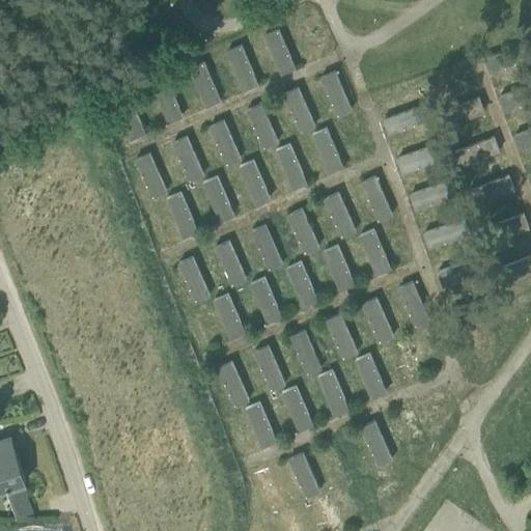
[(264,32),(281,73),(298,65),(280,26),(264,32)]
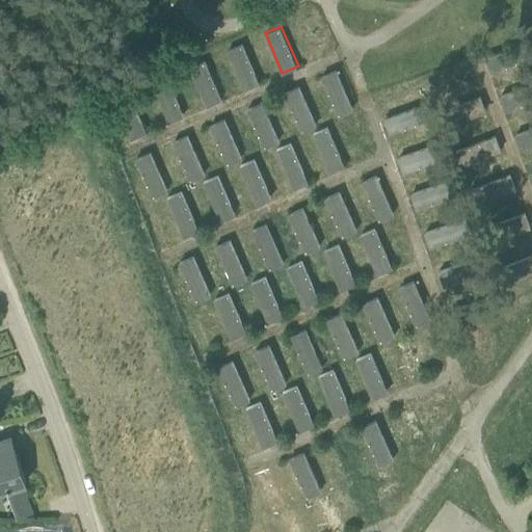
[(241,89),(261,82),(244,42),(224,50),(241,89)]
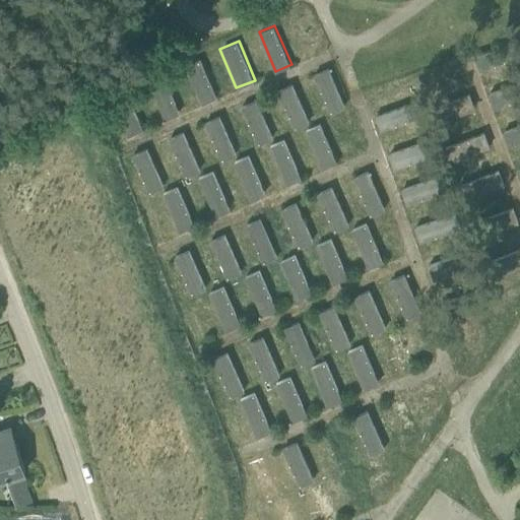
[(512,41),(473,56),(479,70),(518,55),(512,41)]
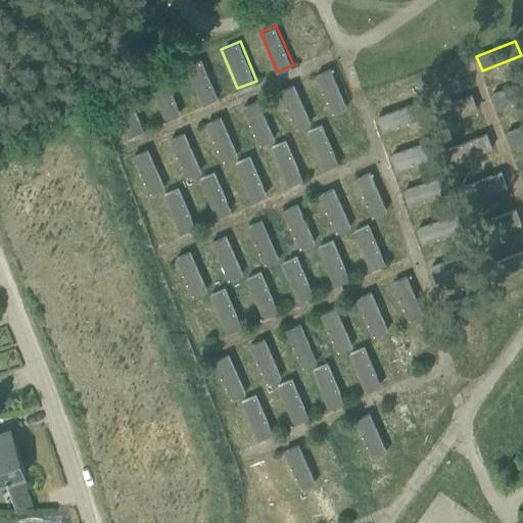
[(202,60),(188,66),(204,103),(219,96),(202,60)]
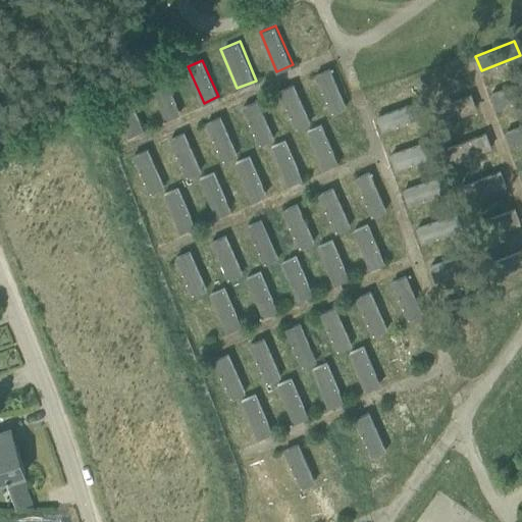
[(315,73),(331,113),(348,106),(331,66),(315,73)]
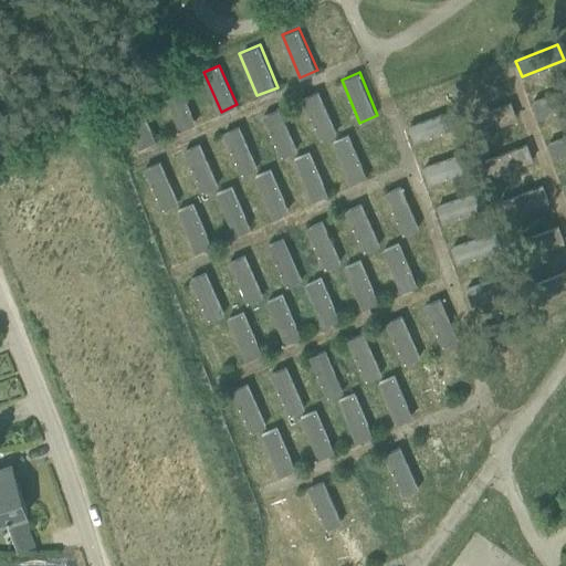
[(541,116),(565,106),(565,86),(534,100),(541,116)]
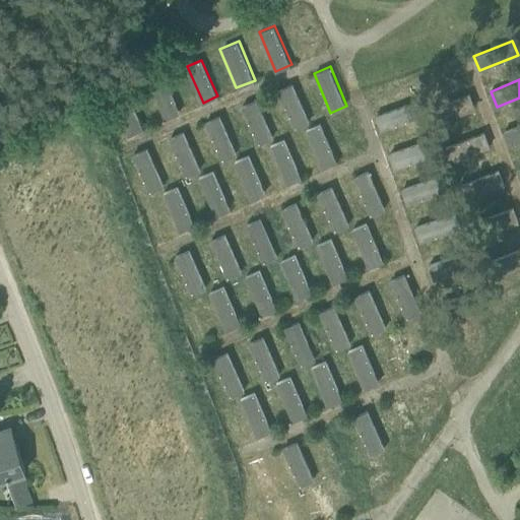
[(296,82),(281,86),(293,127),(308,123),(296,82)]
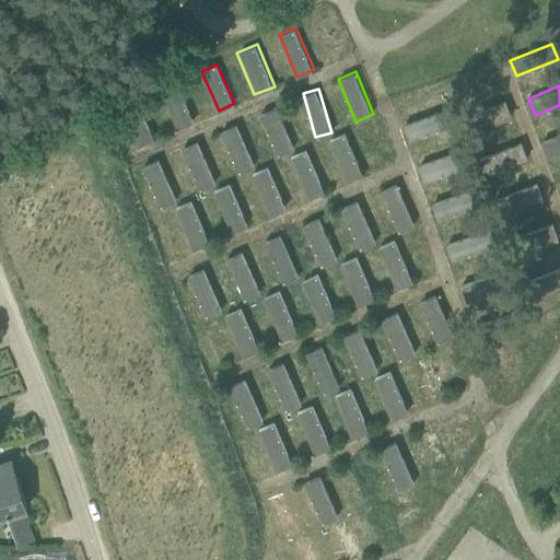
[(179,127),(195,120),(183,94),(167,101),(179,127)]
